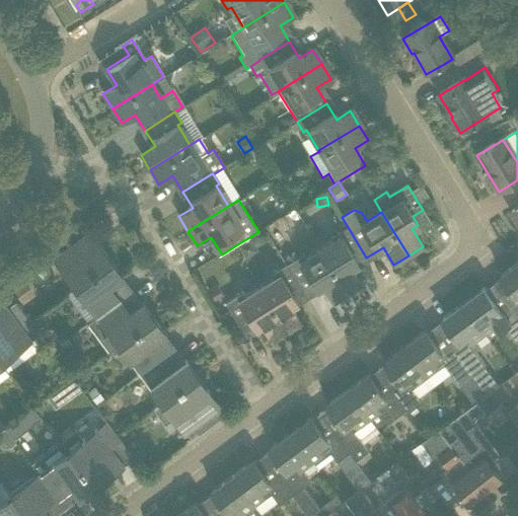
[(81,226),(59,243),(64,250),(86,233),(81,226)]
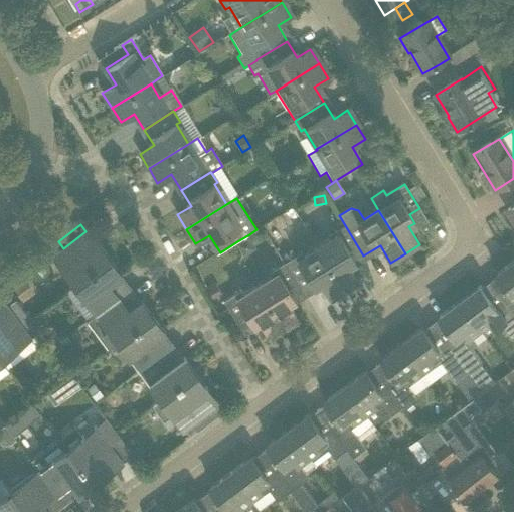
[(338,235),(317,248),(344,292),(358,283),(347,266),(363,256),(345,225),(335,232),(338,235)]
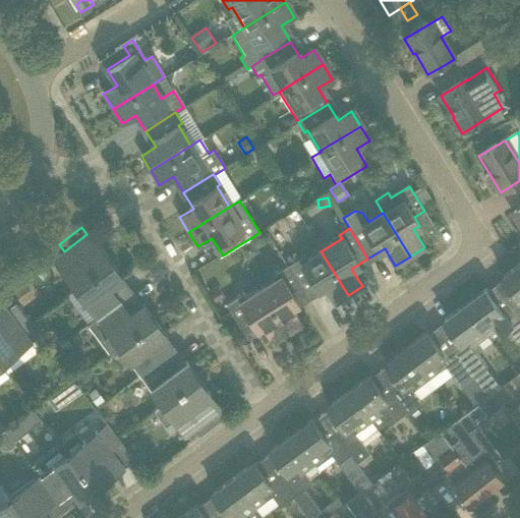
[(52,261),(74,290),(111,263),(100,247),(96,250),(85,237),(90,234),(89,233),(87,234),(64,251),(52,261)]
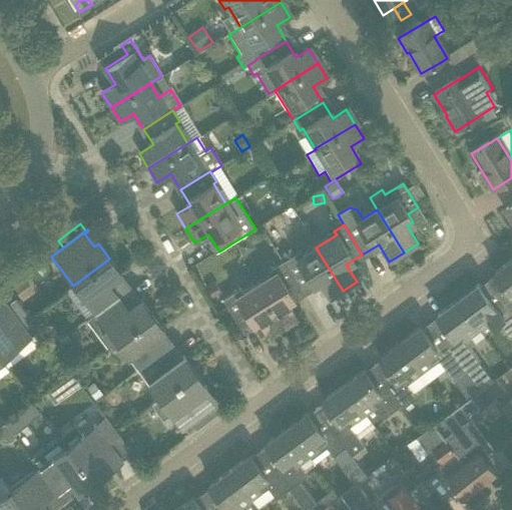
[(247,235),(234,243),(242,256),(250,251),(251,241),(247,235)]
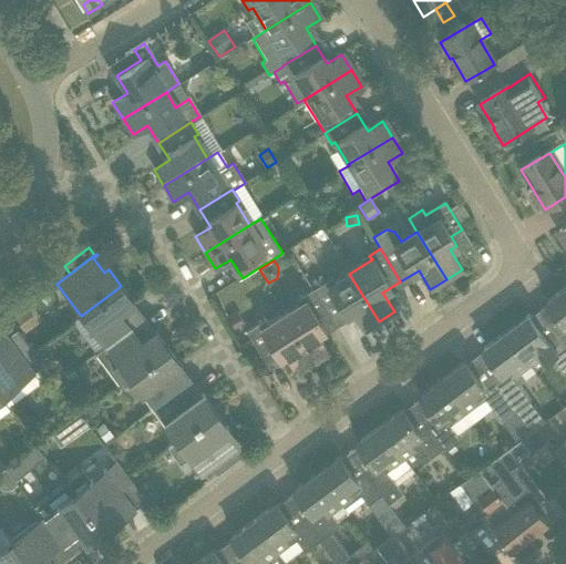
[(379,321),(349,274),(328,287),(325,283),(314,290),(333,324),(351,313),(362,331),(379,321)]
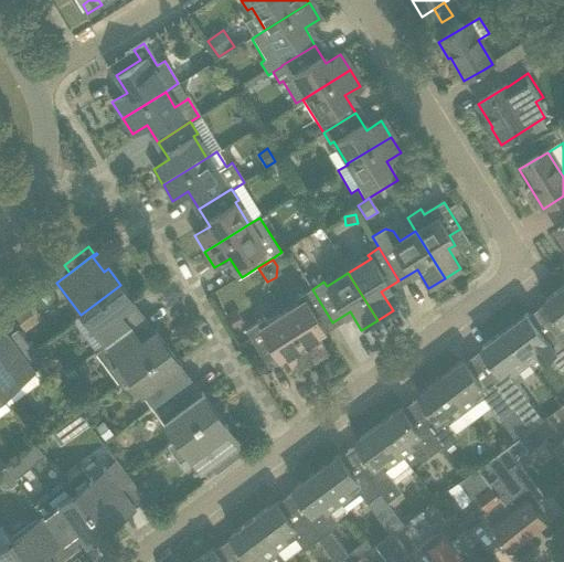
[(81,315),(104,346),(139,319),(128,305),(132,301),(120,285),(81,315)]
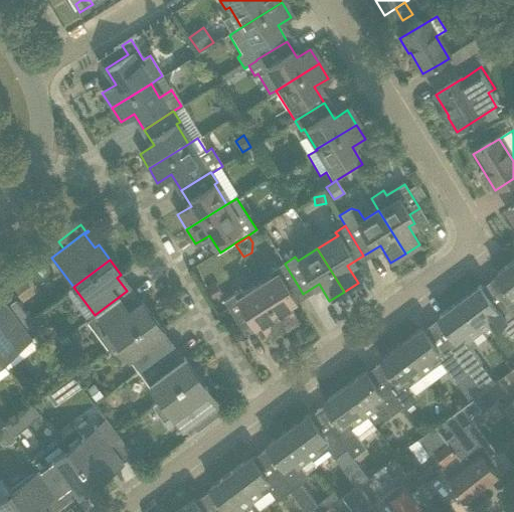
[(513,263),(496,276),(498,278),(510,295),(502,301),(504,303),(513,317),(513,263)]
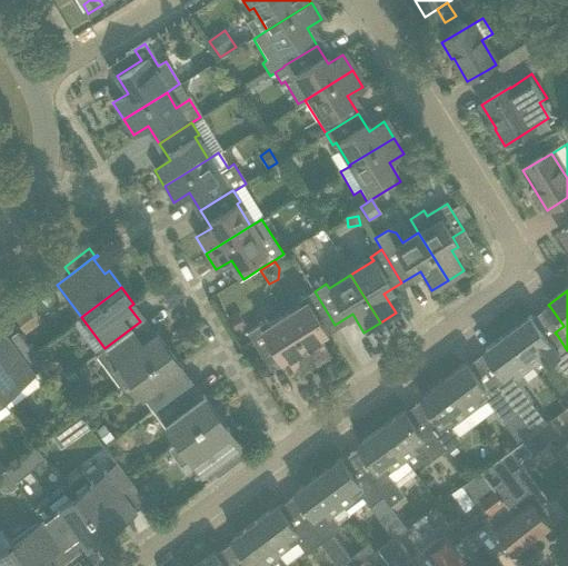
[(284,317),(312,365),(329,355),(317,336),(335,325),(315,291),(302,298),(306,304),(284,317)]
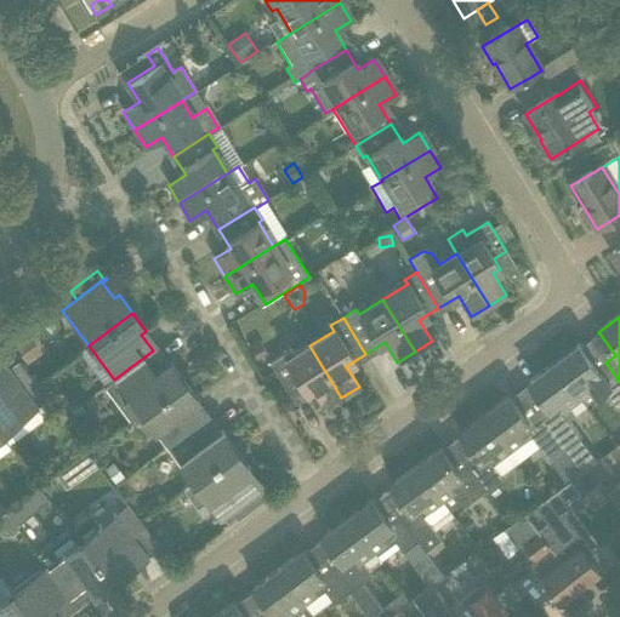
[(591,342),(606,363),(615,355),(601,335),(591,342)]
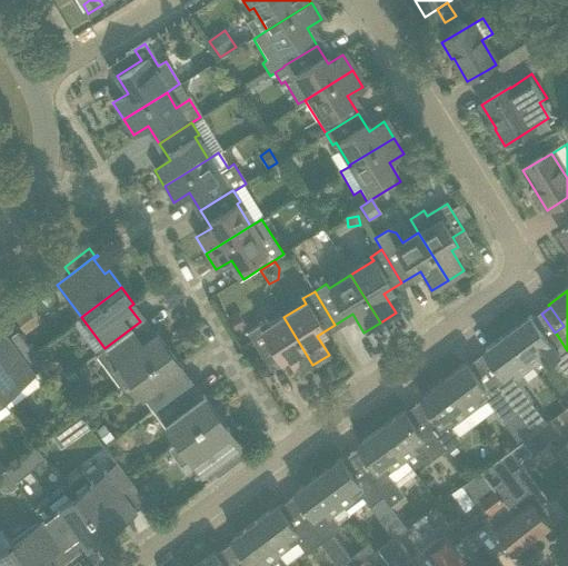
[(37,321),(27,308),(15,318),(25,331),(37,321)]
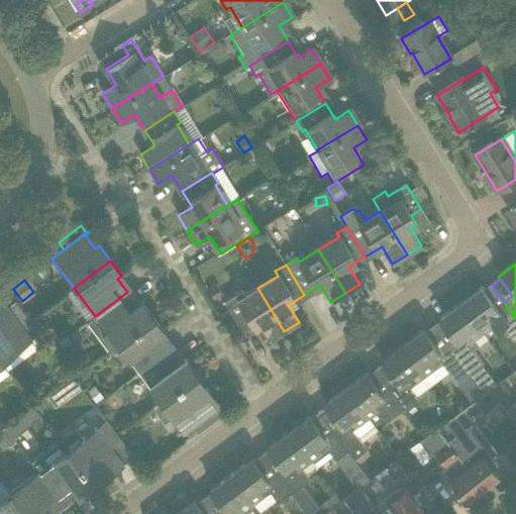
[(212,300),(220,295),(214,284),(206,289),(212,300)]
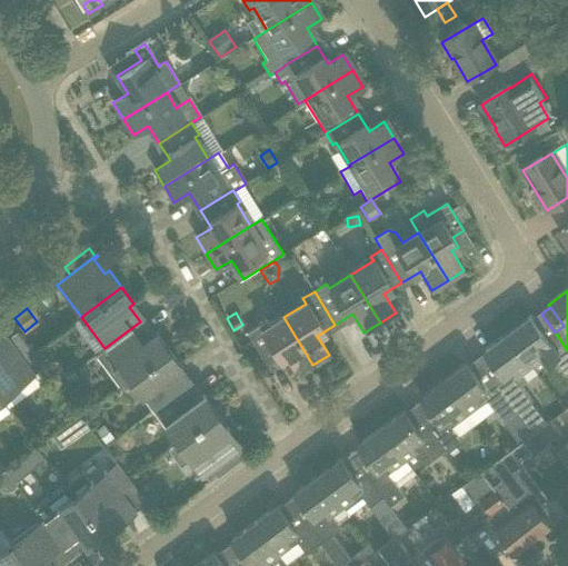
[(555,333),(541,314),(531,320),(548,341),(557,335),(555,333)]
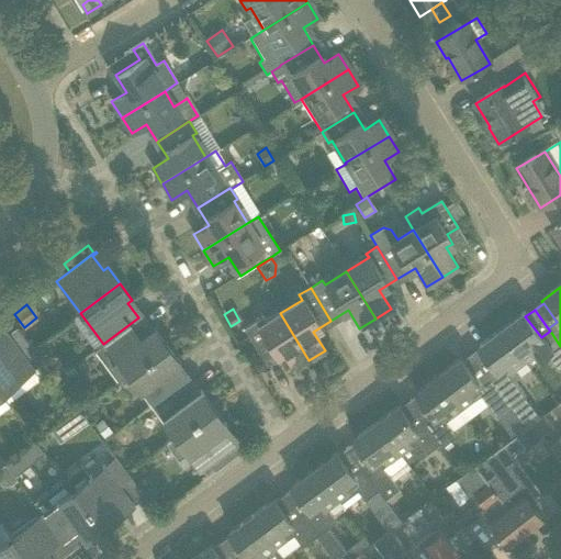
[(293,370),(309,360),(280,313),(258,326),(256,322),(243,330),(262,361),(281,350),(293,370)]
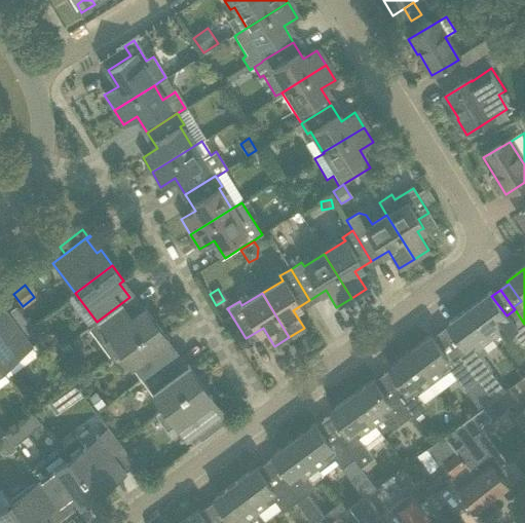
[(524,324),(515,309),(507,315),(491,296),(490,294),(470,310),(490,338),(500,331),(505,338),(512,333),(523,347),(524,346),(524,324)]
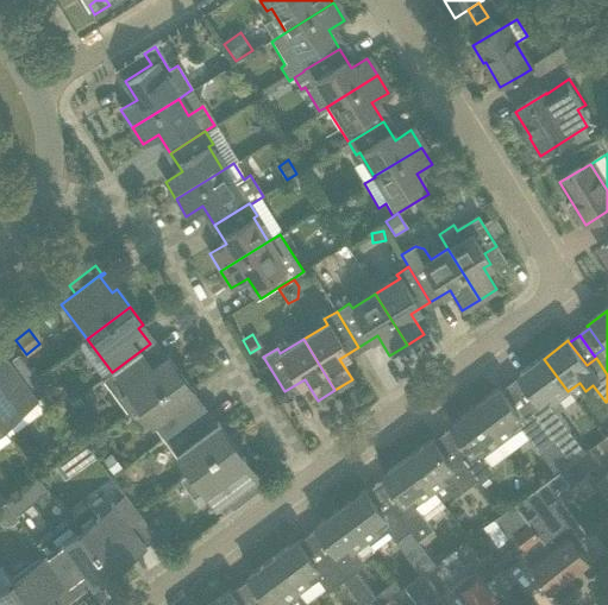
[(137,407),(181,375),(167,357),(162,360),(150,344),(112,372),(102,380),(114,396),(116,396),(127,413),(137,407)]
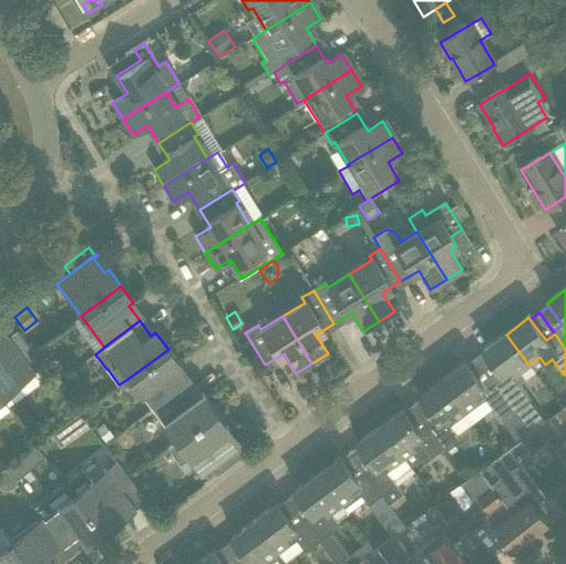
[(0,396),(0,397),(42,366),(32,351),(22,359),(16,350),(2,332),(1,334),(6,338),(0,341),(0,396)]
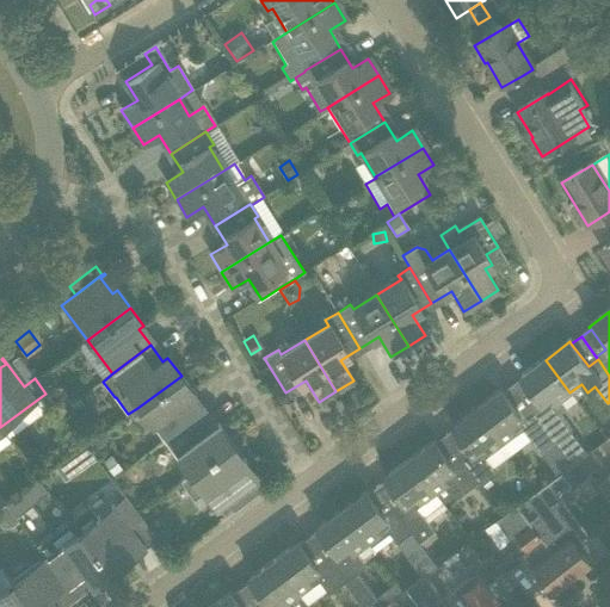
[(528,407),(530,409),(555,443),(571,431),(564,421),(562,422),(558,416),(567,409),(560,400),(570,392),(546,360),(521,378),(523,381),(537,400),(528,407)]
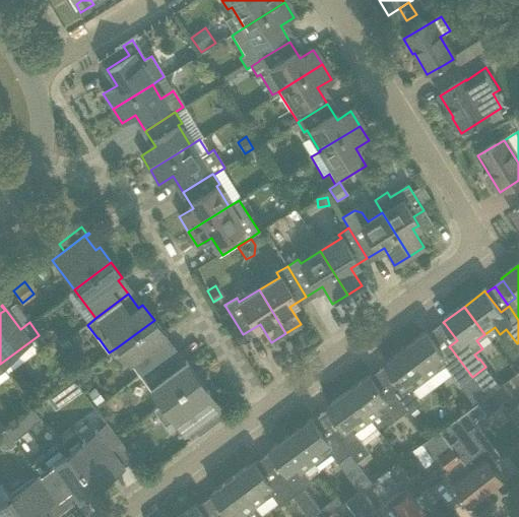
[(117,347),(138,377),(172,351),(161,338),(166,335),(154,320),(117,347)]
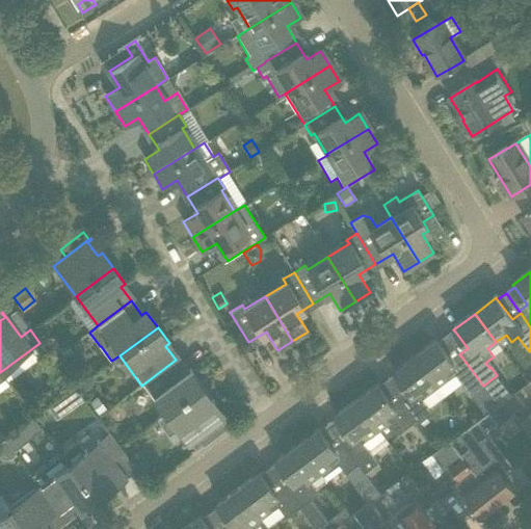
[(447,338),(459,354),(468,348),(455,332),(447,338)]
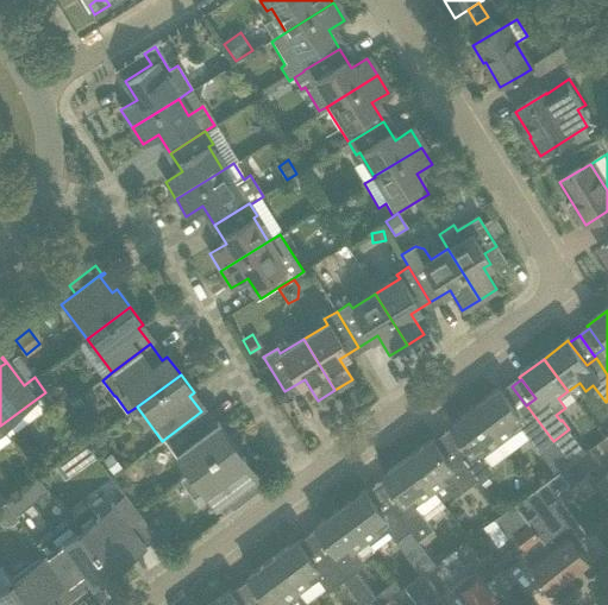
[(580,383),(568,391),(575,399),(585,391),(580,383)]
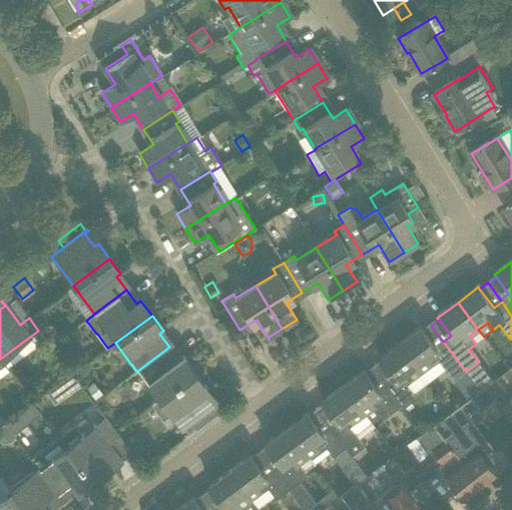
[(52,347),(61,340),(50,325),(41,332),(52,347)]
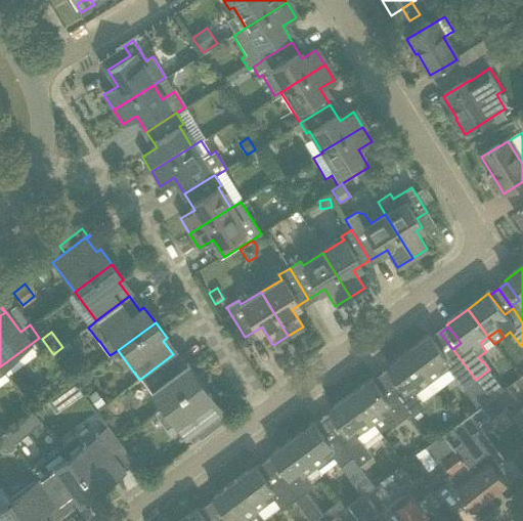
[(452,349),(440,333),(432,338),(446,357),(454,351),(452,349)]
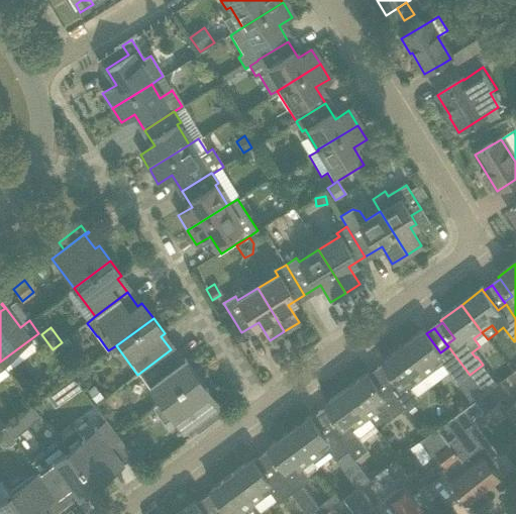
[(457,384),(470,375),(448,346),(440,352),(426,333),(424,331),(404,346),(425,376),(436,367),(437,369),(444,365),(450,374),(457,384)]
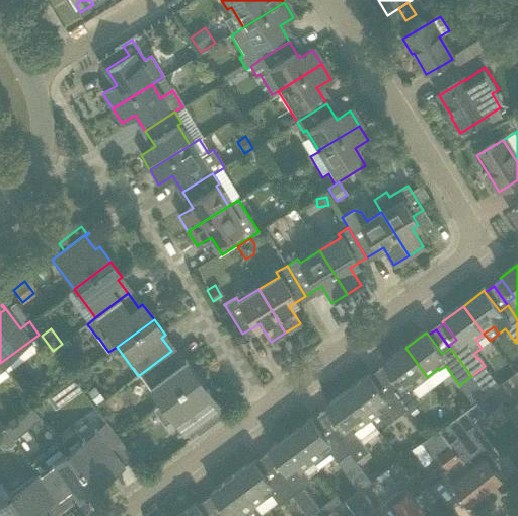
[(490,341),(484,334),(475,340),(482,348),(490,341)]
